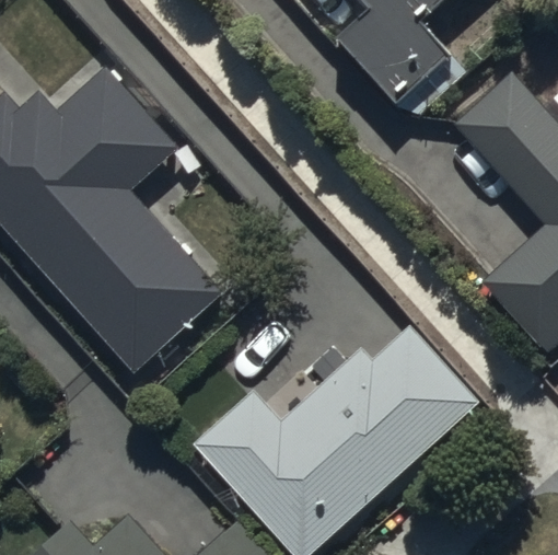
[(360,0),(369,10),(336,37),(394,107),(453,58),(422,22),(448,0),(360,0)]
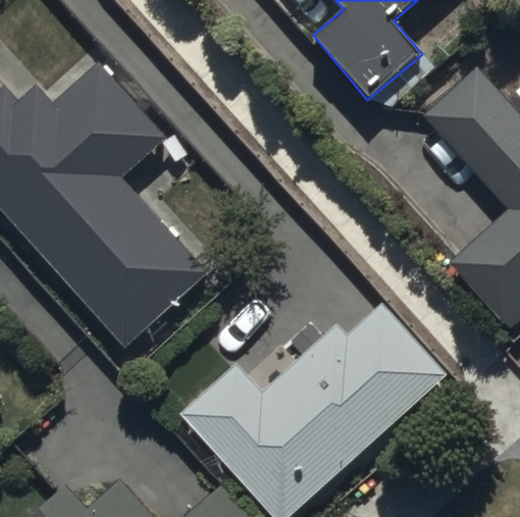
[(2,84),(0,86),(0,208),(126,347),(208,273),(120,177),(165,137),(97,62),(53,103),(37,86),(18,103),(2,84)]
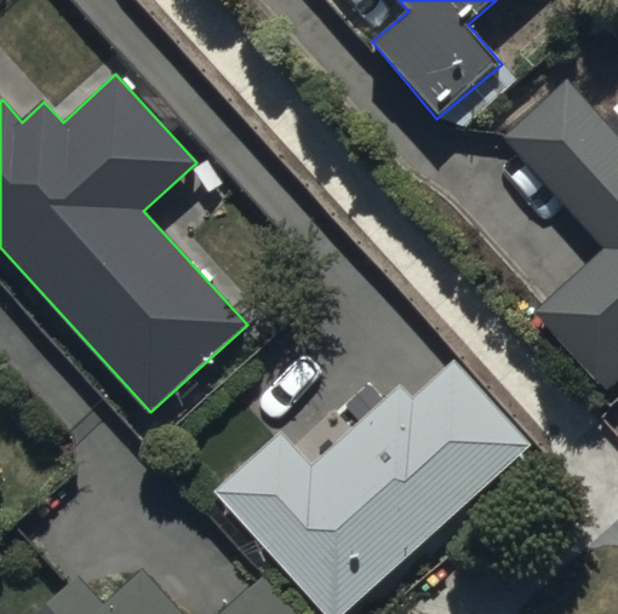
[(565,78),(501,135),(602,250),(531,314),(601,392),(617,377),(617,99),(600,116),(565,78)]
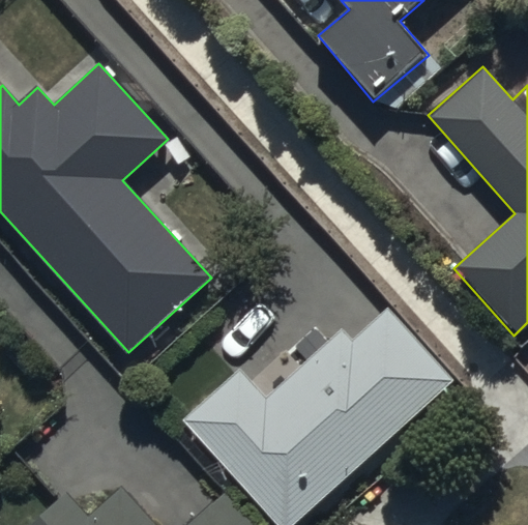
[(181,419),(276,524),(293,524),(455,380),(387,307),(353,338),(343,325),(265,396),(239,367),(181,419)]
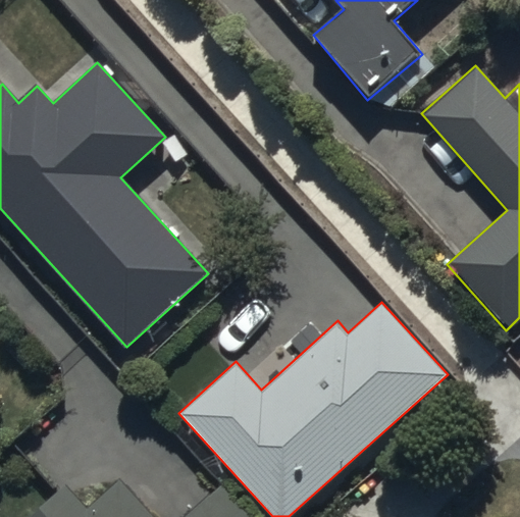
[(0,394),(10,385),(0,374),(0,394)]
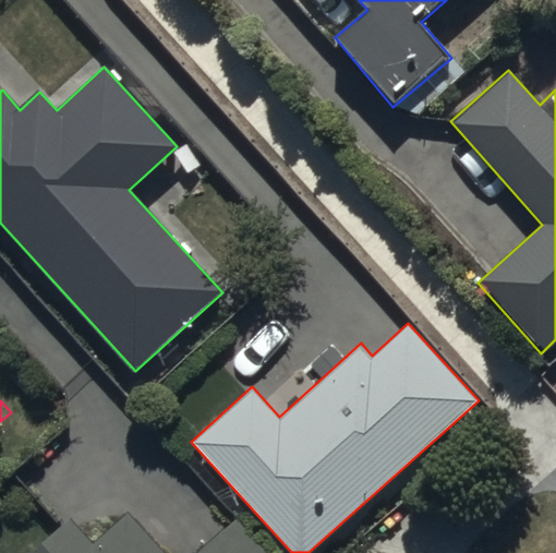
[(267,552),(233,516),(193,552),(165,552),(128,513),(93,545),(69,519),(32,552),(267,552)]
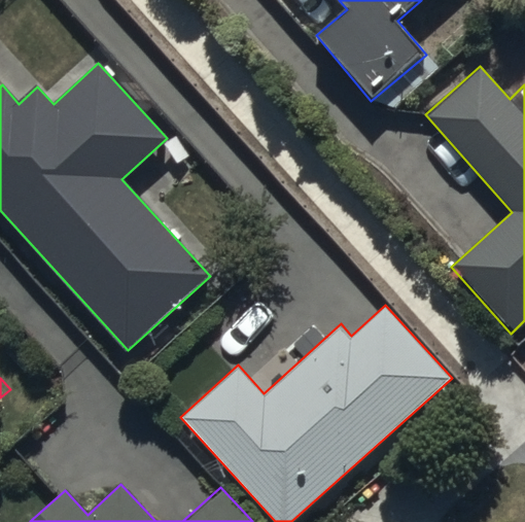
All buildings are outlined.
